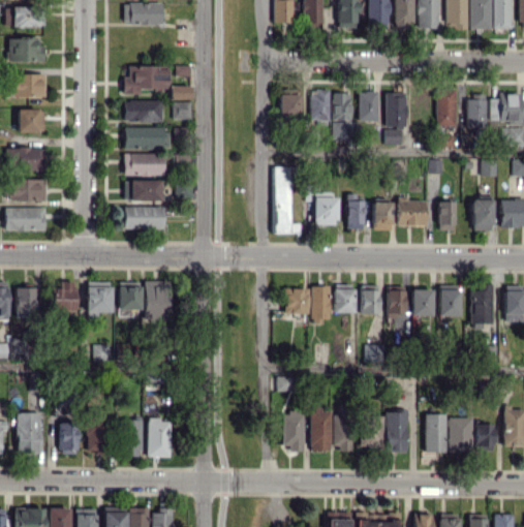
[(275,0),(275,24),(294,24),(294,0),(275,0)]
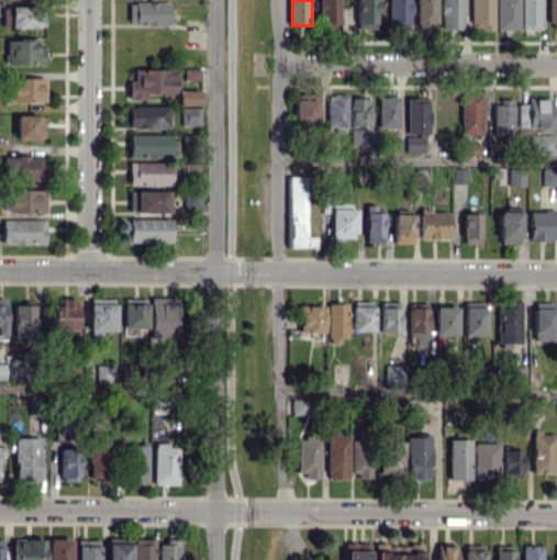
[(344,0),(323,0),(325,32),(345,31),(344,0)]
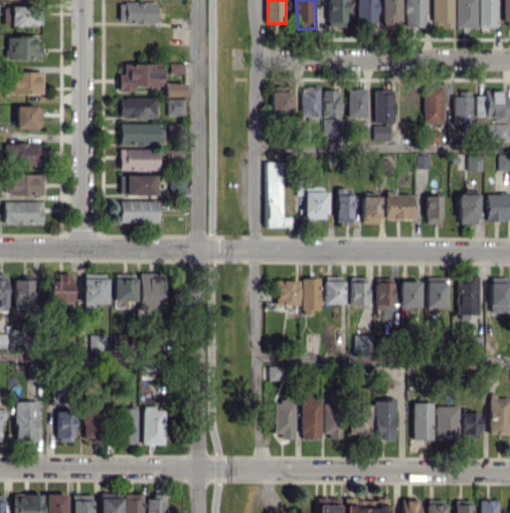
[(331,0),(331,28),(349,28),(349,0),(331,0)]
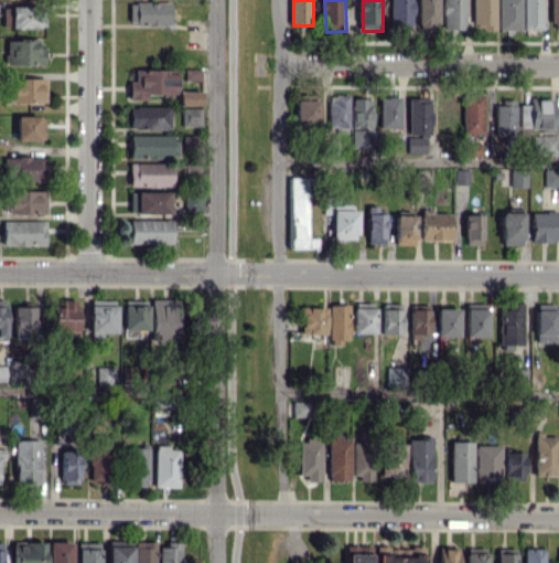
[(416,0),(394,0),(395,29),(417,28),(416,0)]
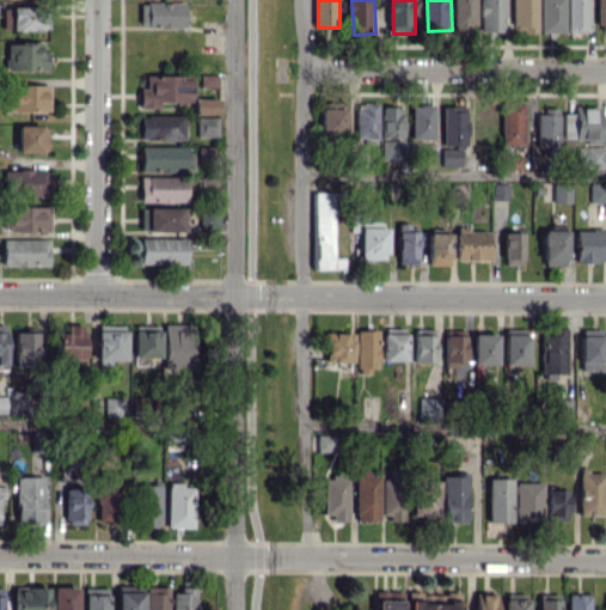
[(481,0),(459,0),(458,34),(481,34),(481,0)]
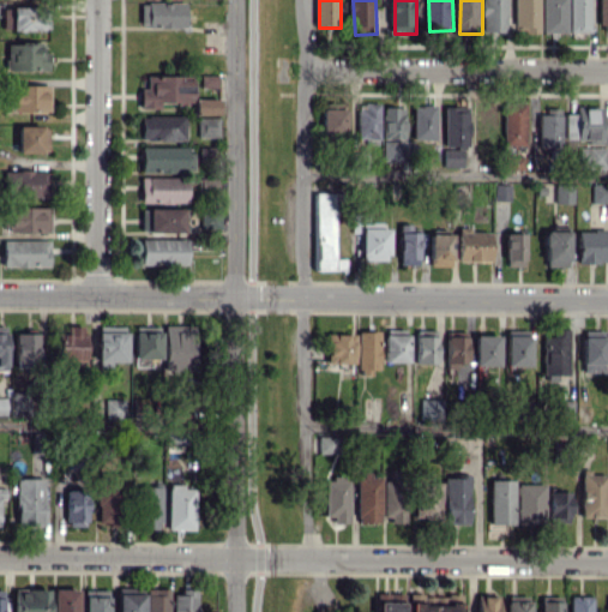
[(510,0),(486,0),(487,34),(510,34),(510,0)]
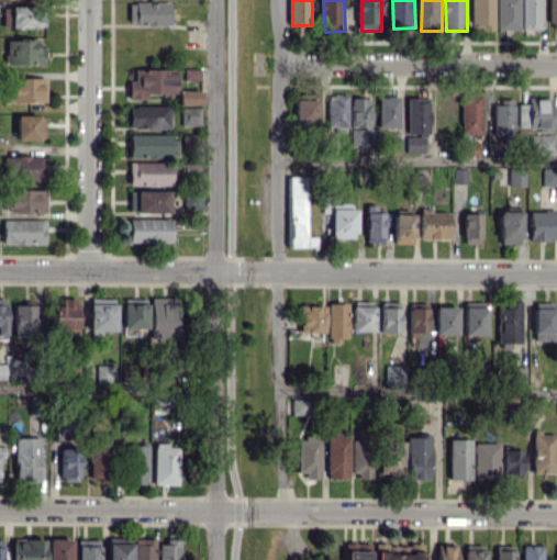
[(499,32),(498,0),(477,0),(477,32),(499,32)]
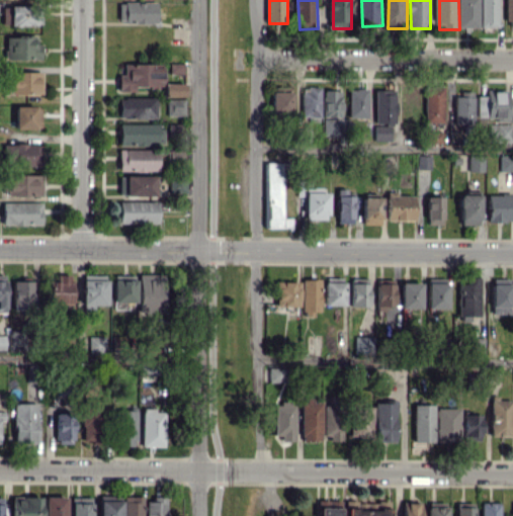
[(461,0),(462,29),(483,29),(482,0),(461,0)]
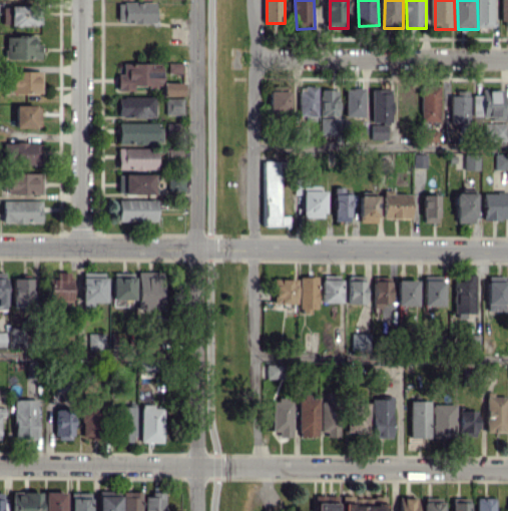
[(496,0),(479,0),(480,29),(497,28),(496,0)]
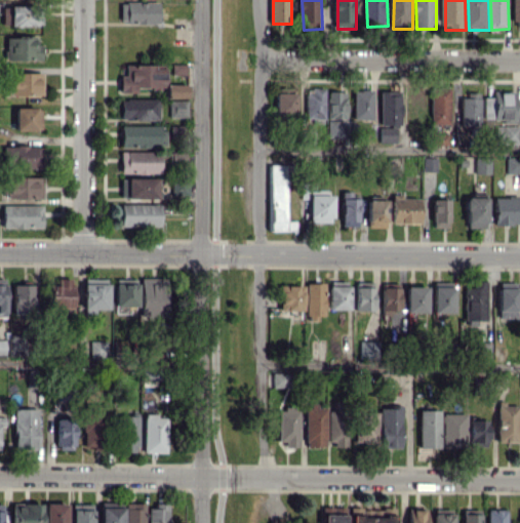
[(162,26),(163,6),(124,5),(124,25),(162,26)]
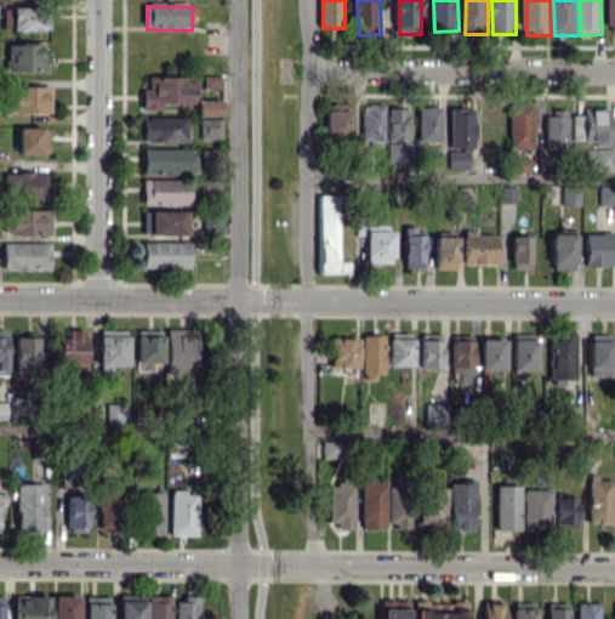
[(7,33),(52,32),(52,9),(7,10),(7,33)]
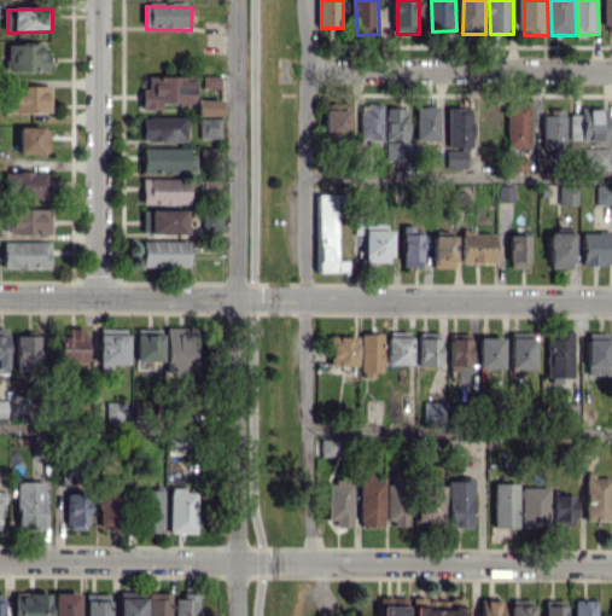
[(11,74),(54,74),(54,54),(47,54),(47,46),(11,46),(11,74)]
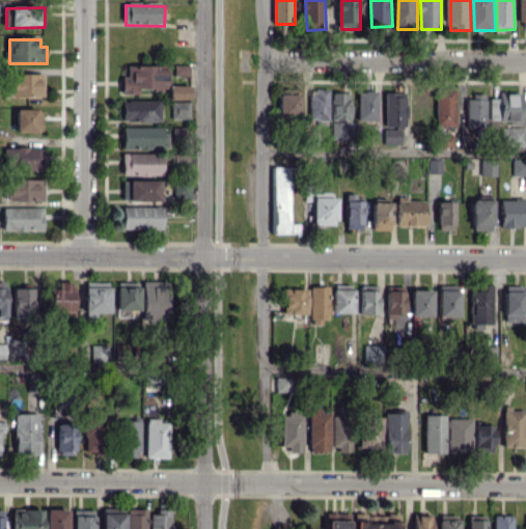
[(126,95),(142,95),(142,89),(170,90),(170,67),(131,66),(131,78),(126,78),(126,95)]
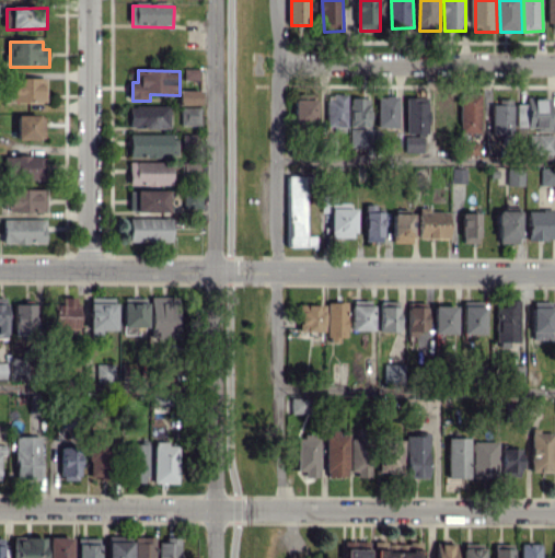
[(204,81),(204,70),(191,70),(191,81),(204,81)]
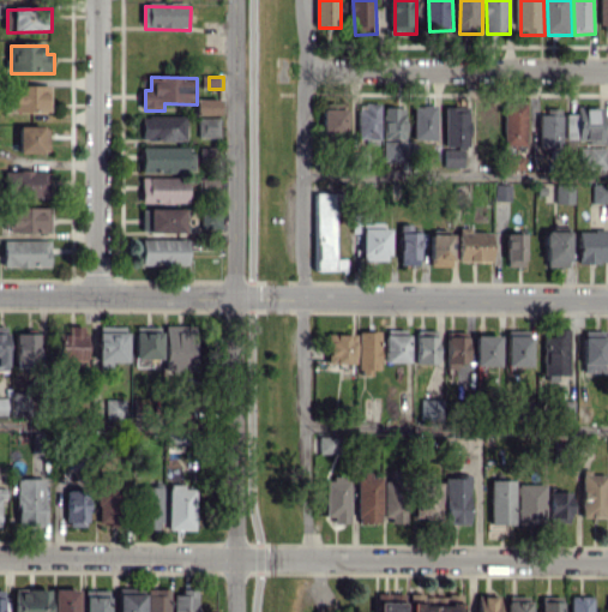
[(54,88),(17,87),(17,114),(54,114),(54,88)]
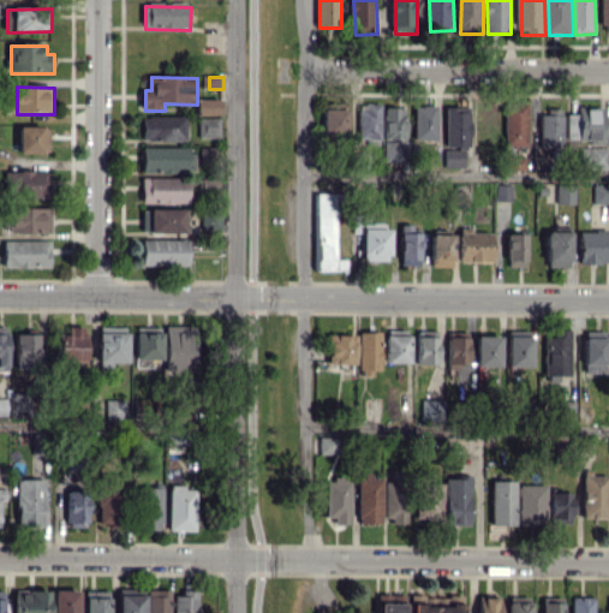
[(224,117),(224,100),(198,101),(199,117),(224,117)]
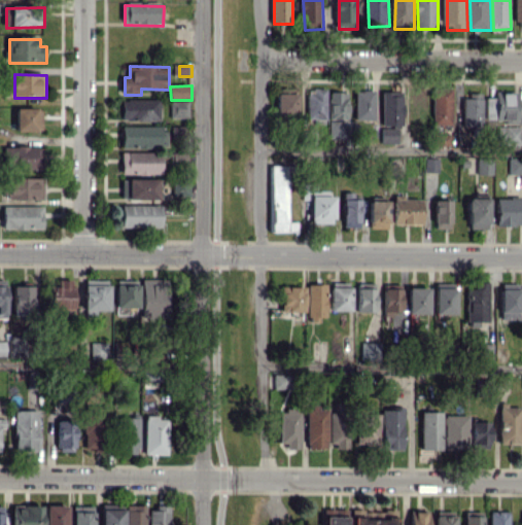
[(437,90),(436,128),(455,128),(456,90),(437,90)]
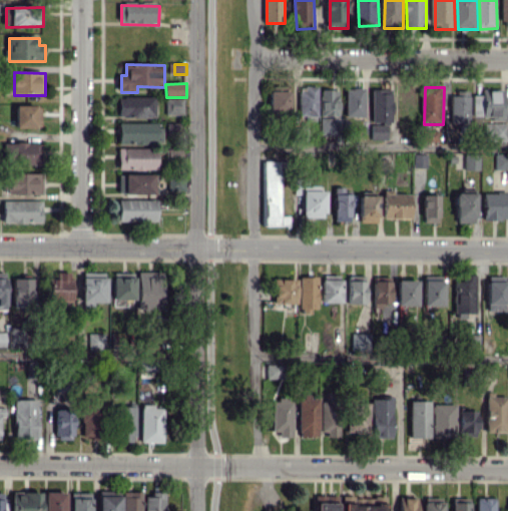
[(321,89),(303,89),(303,120),(321,120),(321,89)]
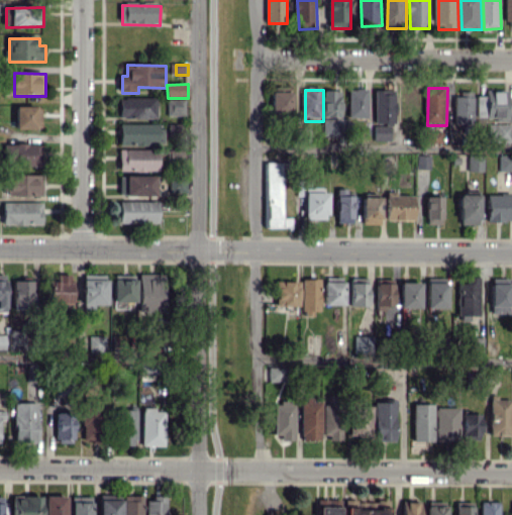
[(371,90),(351,90),(351,119),(371,120),(371,90)]
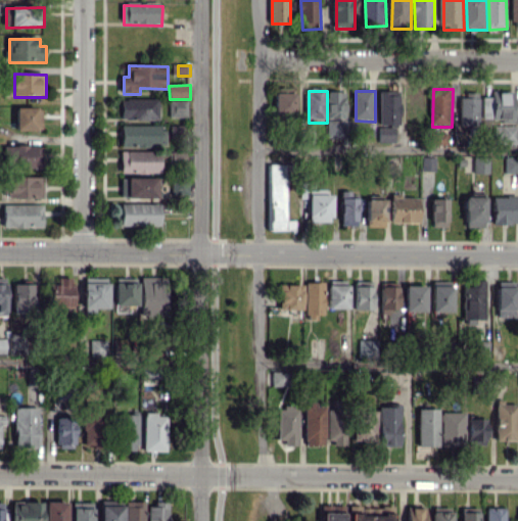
[(404,96),(391,96),(392,93),(382,92),(381,143),(398,143),(398,128),(403,128),(404,96)]
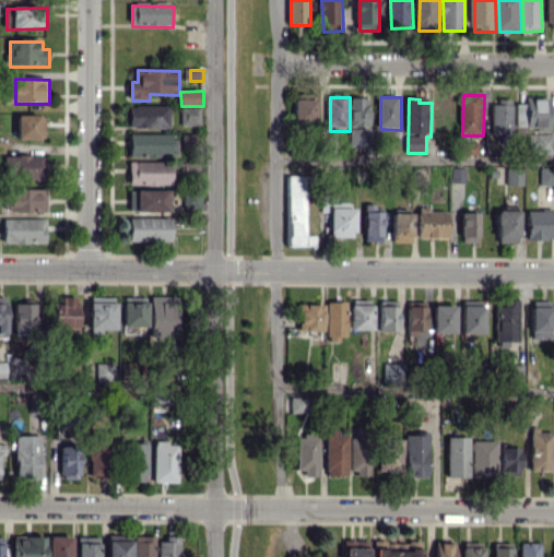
[(374,129),(374,99),(353,99),(353,129),(374,129)]
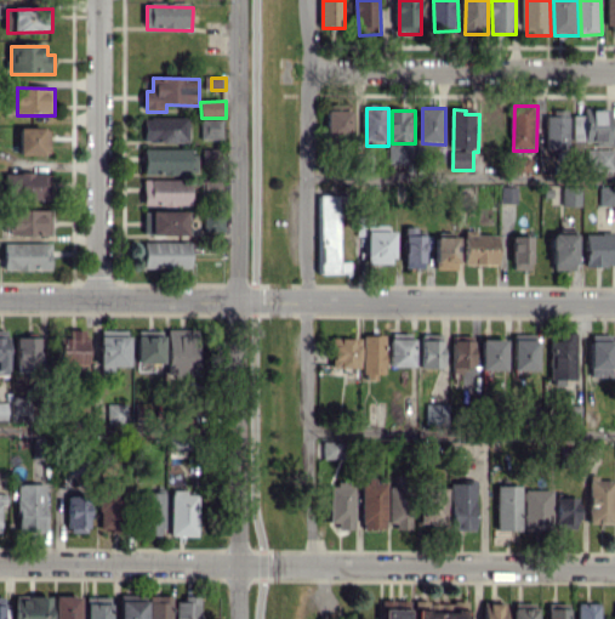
[(576,117),(576,143),(614,143),(614,111),(587,111),(587,117),(576,117)]
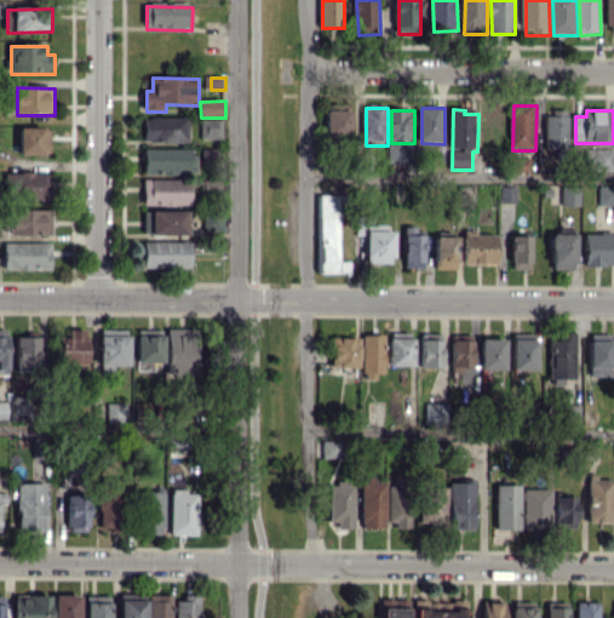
[(355,112),(330,112),(330,141),(354,141),(355,112)]
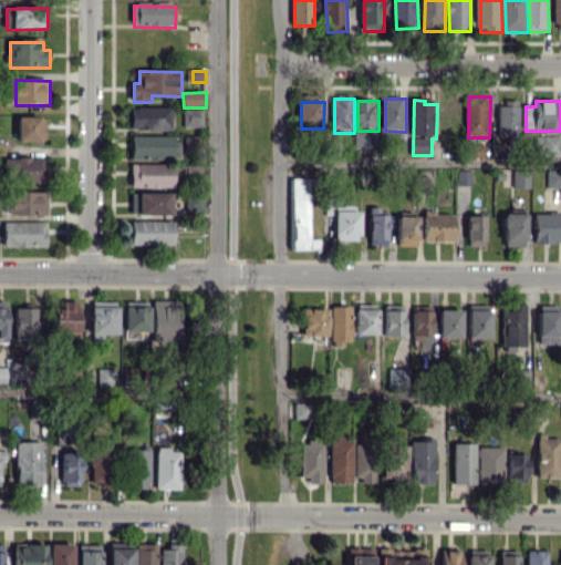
[(522,103),(501,104),(502,137),(523,136),(522,103)]
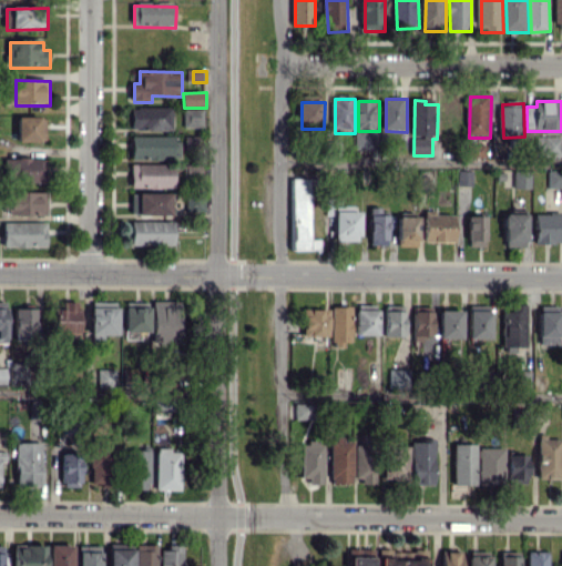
[(134,110),(135,132),(175,131),(175,109),(134,110)]
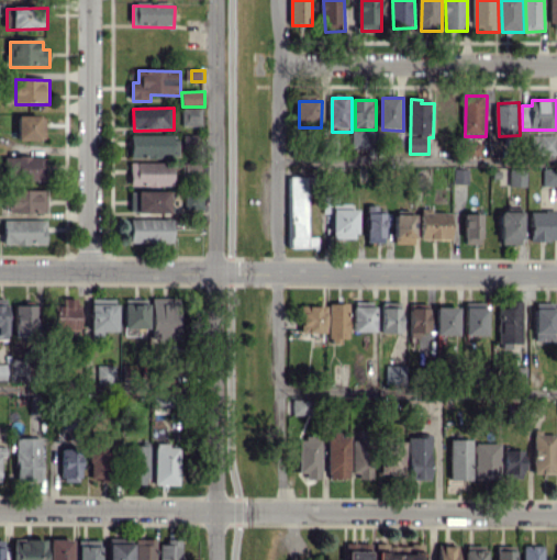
[(205,127),(205,110),(186,109),(185,127),(205,127)]
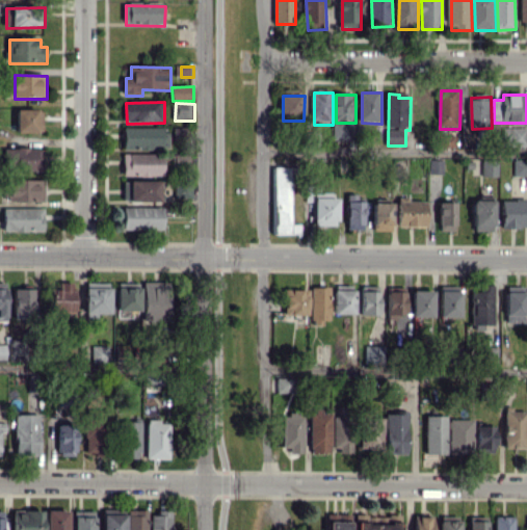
[(20,134),(46,133),(46,110),(19,111),(20,134)]
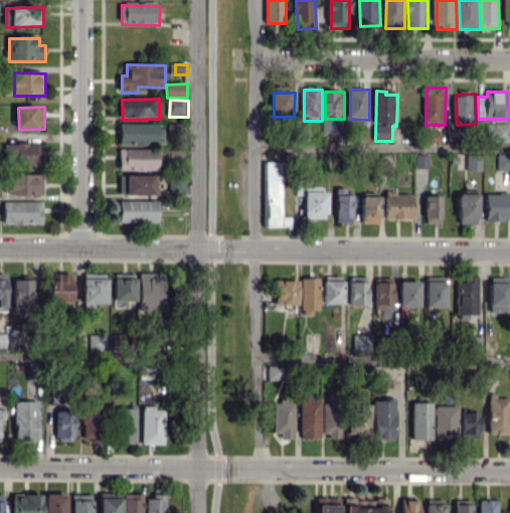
[(160,124),(122,126),(122,147),(161,145),(160,124)]
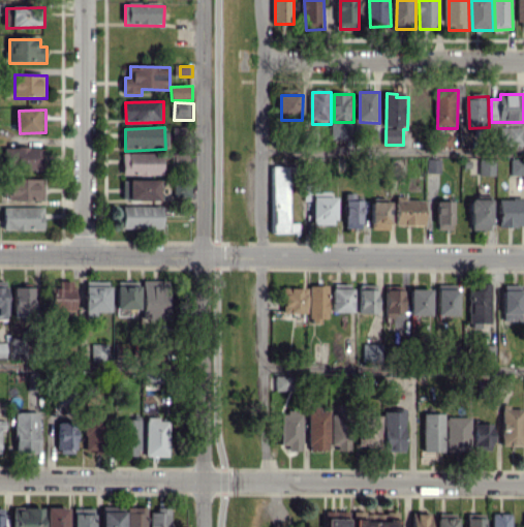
[(523,128),(503,129),(503,145),(523,145),(523,128)]
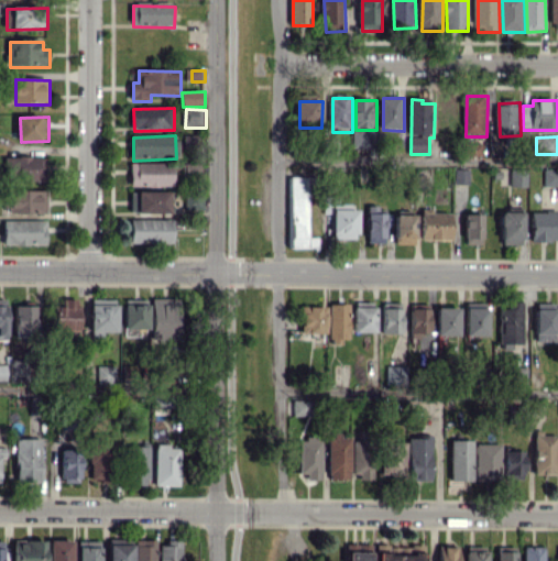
[(487,145),(470,144),(469,157),(485,158),(487,145)]
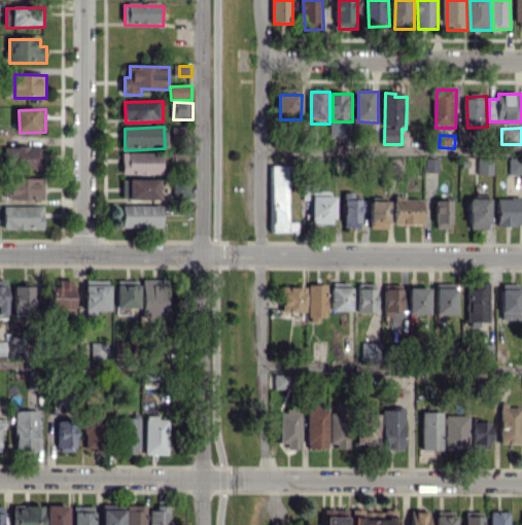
[(12,171),(46,170),(45,147),(7,148),(7,163),(12,163),(12,171)]
